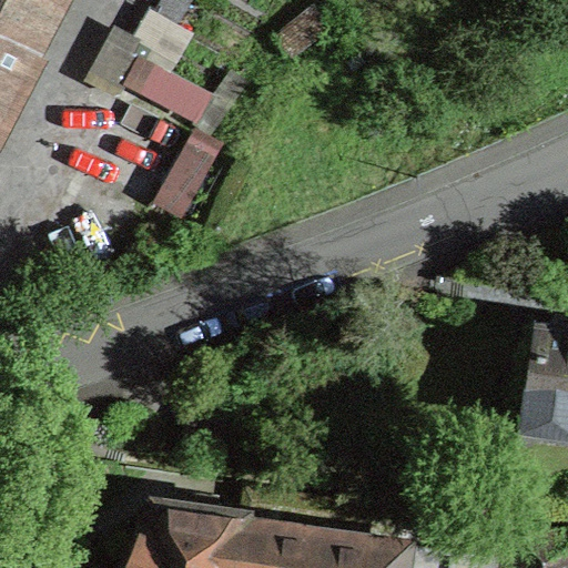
[(0,124),(40,51),(0,29),(0,124)]
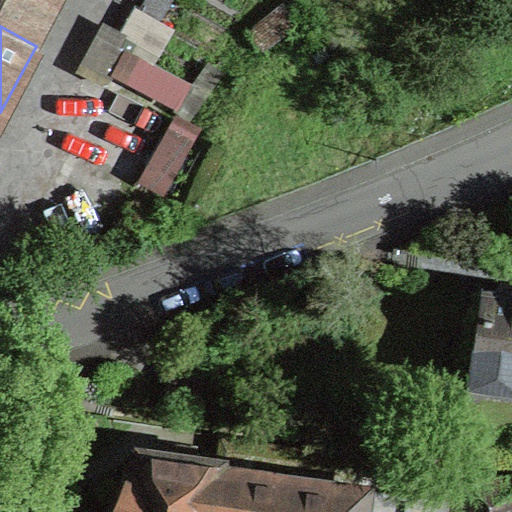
[(511,291),(498,290),(483,288),(470,383),(511,388),(511,291)]
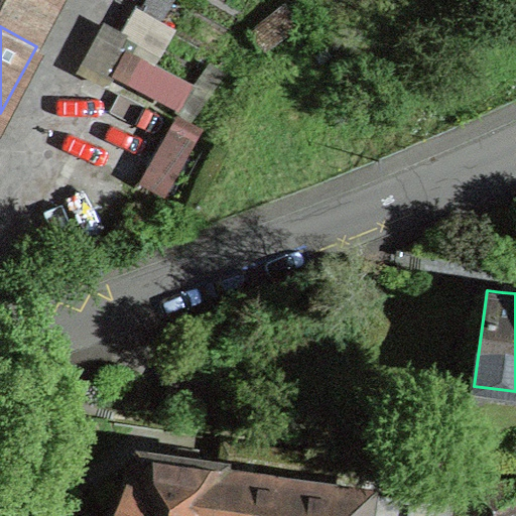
[(410,515),(413,497),(222,470),(223,464),(141,453),(111,515),(410,515)]
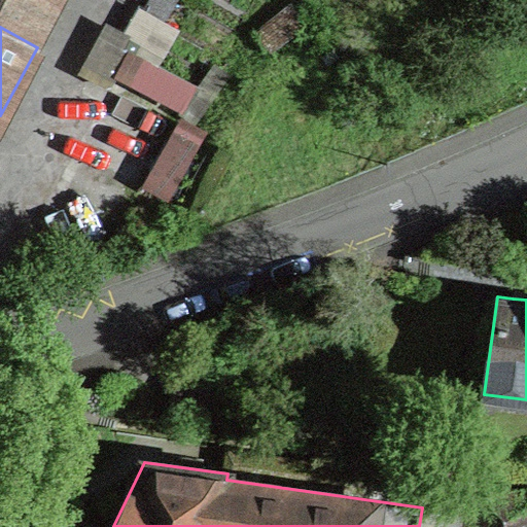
[(526,526),(526,490),(479,483),(471,526),(526,526)]
